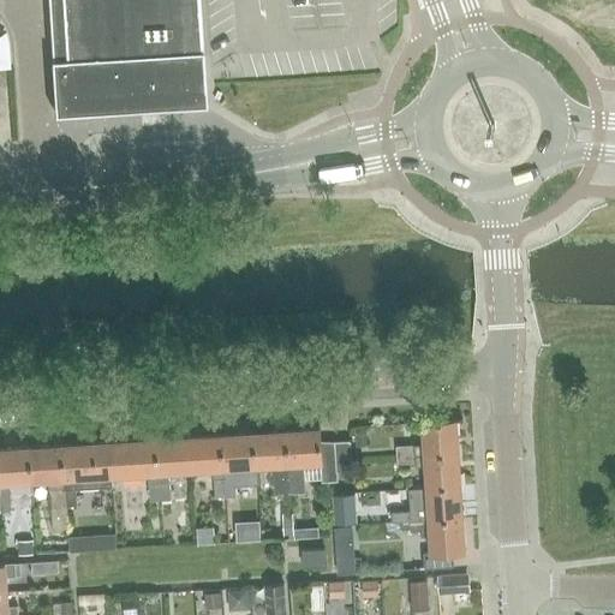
[(201,87),(193,0),(45,0),(52,112),(54,112),(184,103),(183,88),(192,88),(201,87)]
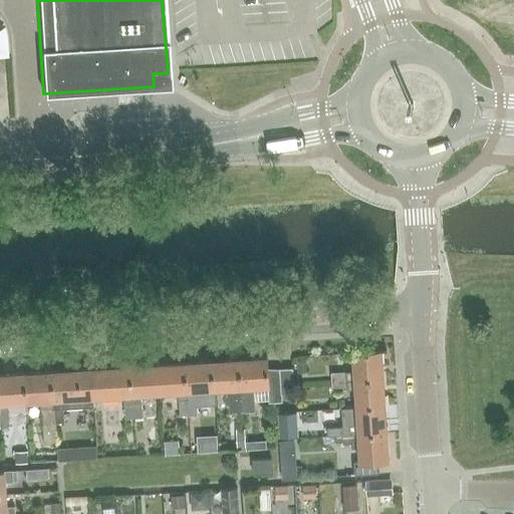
[(331,380),(382,376),(380,350),(352,352),(354,371),(331,372),(331,380)]
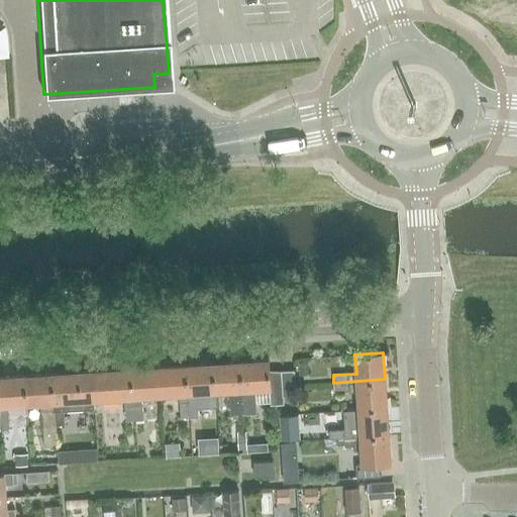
[(284,404),(283,396),(281,371),(270,372),(269,359),(240,362),(243,413),(252,413),(251,390),(269,388),(271,405),(284,404)]
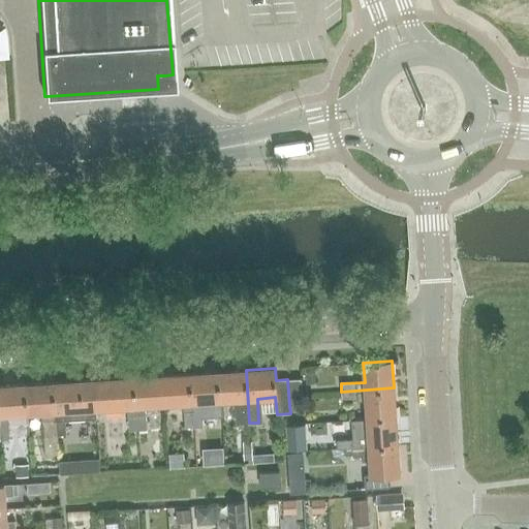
[(237,424),(249,423),(246,370),(218,372),(220,401),(235,400),(237,424)]
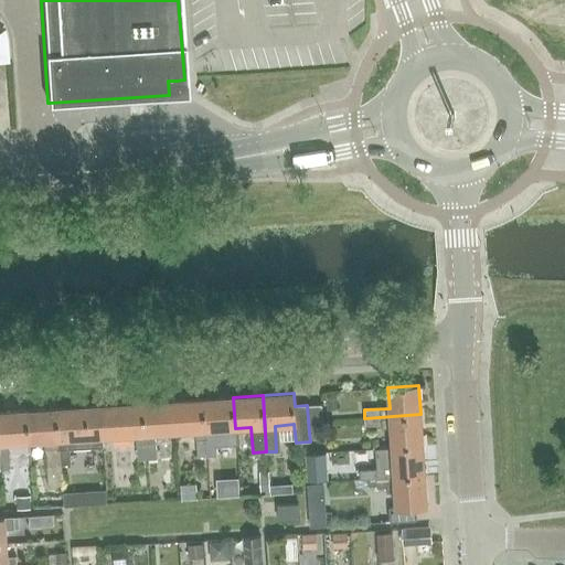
[(236,445),(235,428),(233,397),(203,398),(206,456),(216,455),(215,446),(236,445)]
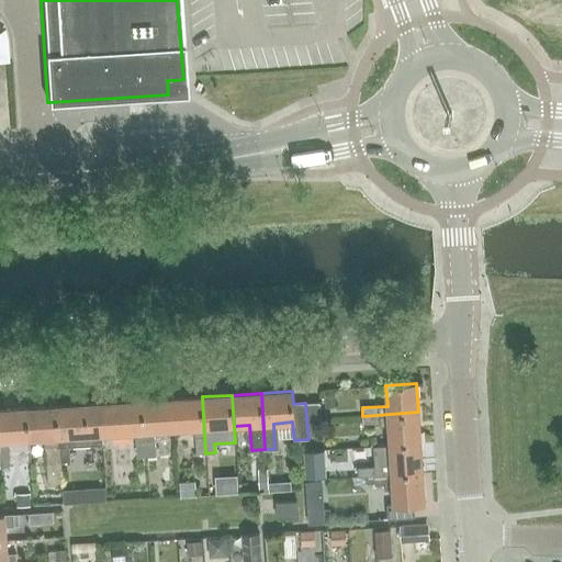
[(197,453),(205,453),(202,396),(172,398),(173,429),(194,428),(197,453)]
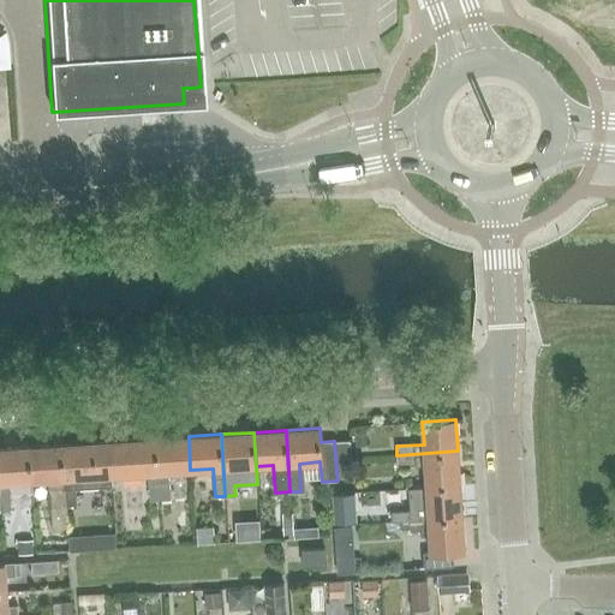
[(168,471),(190,470),(189,436),(155,439),(160,500),(171,500),(168,471)]
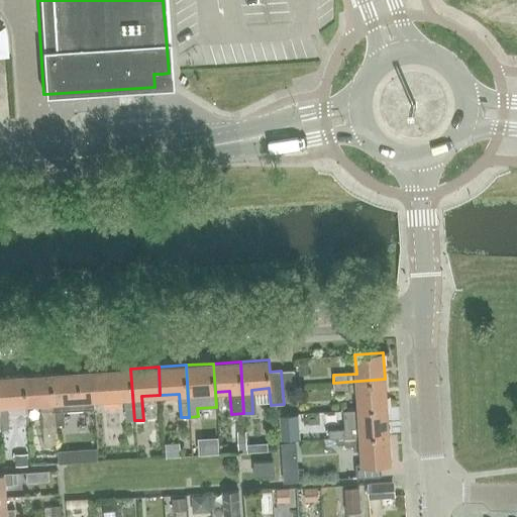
[(125,421),(134,420),(130,369),(91,371),(93,400),(124,398),(125,421)]
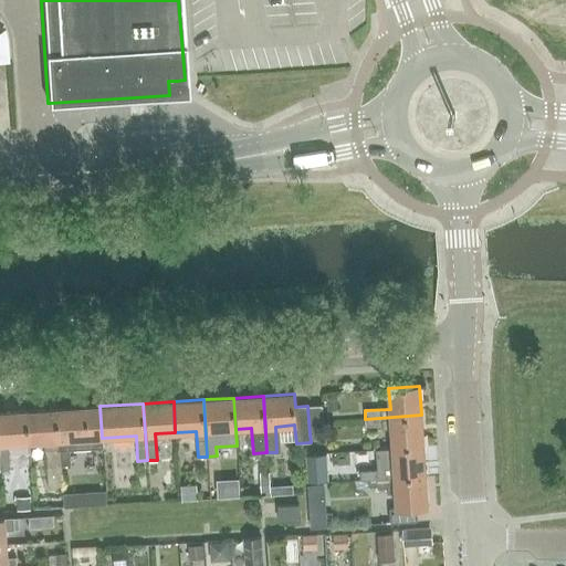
[(100,406),(56,409),(61,467),(70,465),(69,450),(103,448),(102,438),(100,406)]
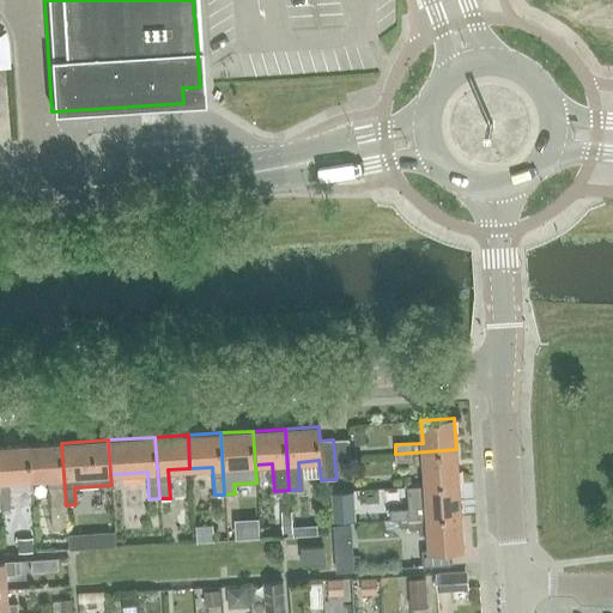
[(333,439),(335,469),(351,468),(349,439),(333,439)]
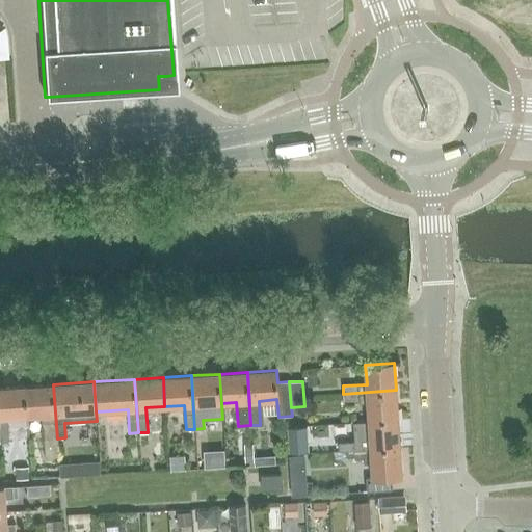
[(58,456),(57,439),(53,384),(25,387),(27,416),(42,415),(43,423),(44,439),(45,457),(58,456)]
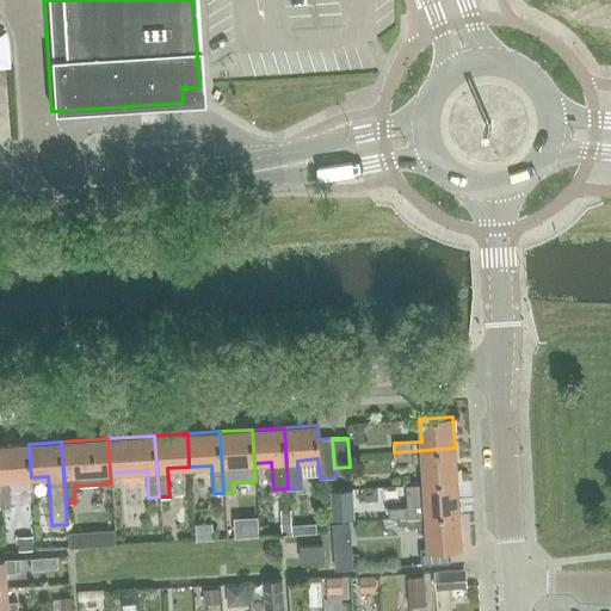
[(10,479),(31,477),(29,444),(0,445),(0,498),(0,507),(11,506),(10,479)]
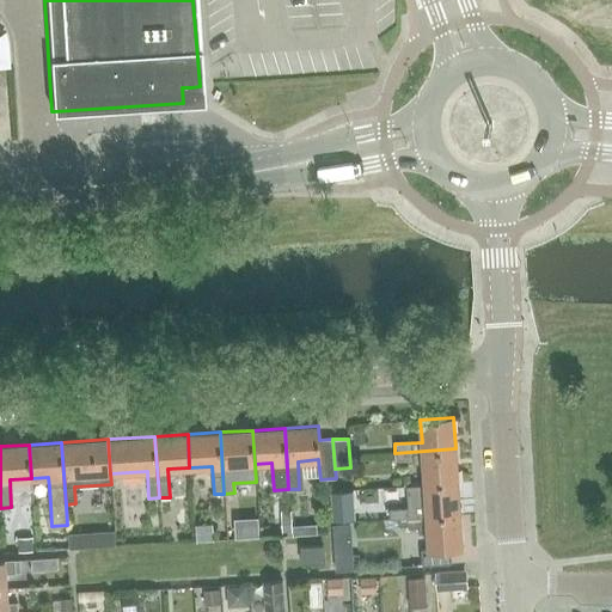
[(424,484),(458,483),(456,448),(395,453),(396,464),(423,463),(424,484)]
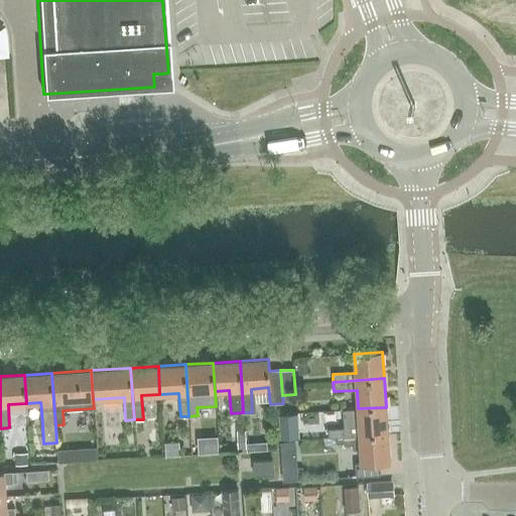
[(337,437),(388,434),(386,407),(358,408),(344,409),(345,428),(329,429),(330,437),(337,437)]
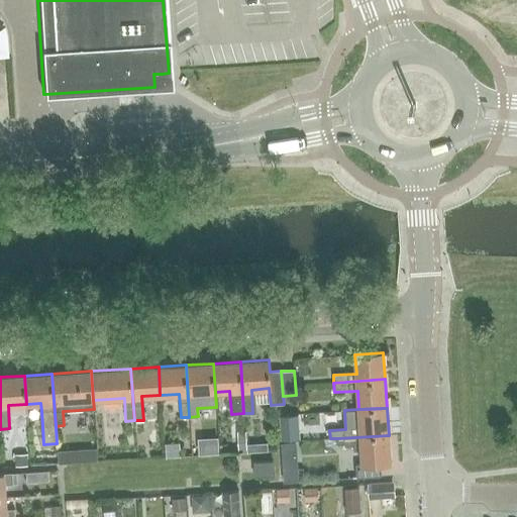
[(389,435),(337,438),(338,447),(354,446),(354,452),(362,452),(363,464),(355,464),(356,478),(381,477),(380,463),(391,462),(389,435)]
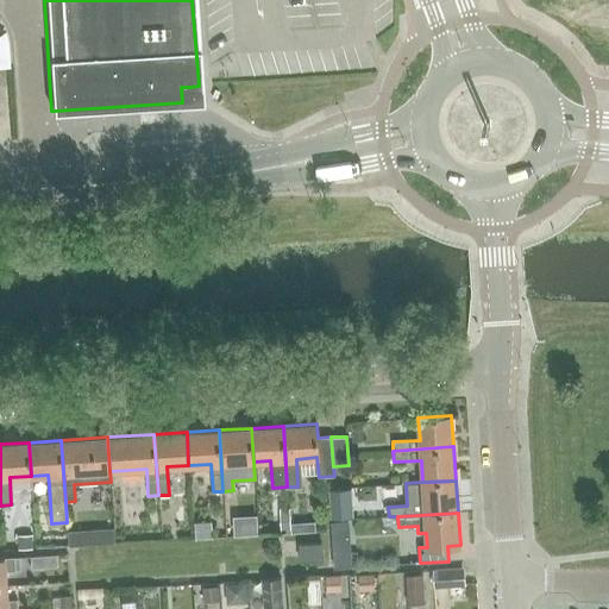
[(87,531),(88,548),(107,547),(106,529),(87,531)]
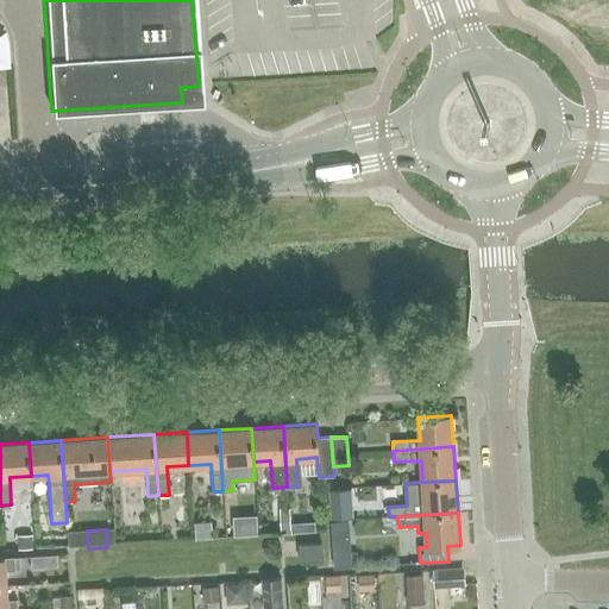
[(300,545),(300,562),(322,560),(321,544),(300,545)]
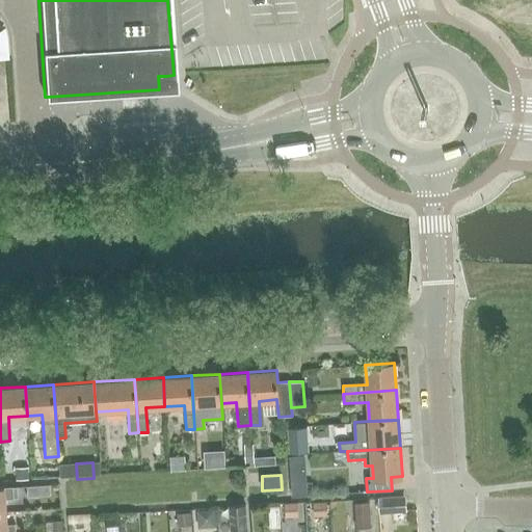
[(14,499),(12,487),(4,487),(4,486),(0,486),(0,511),(6,511),(5,499),(14,499)]
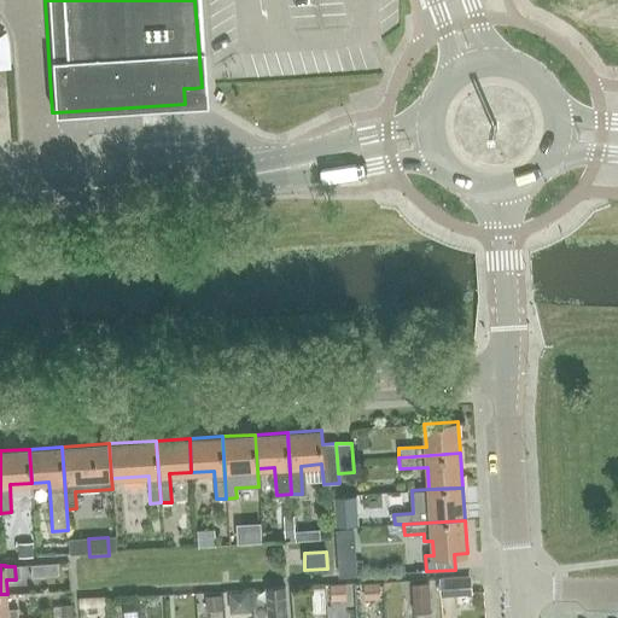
[(441,595),(470,594),(468,577),(439,578),(441,595)]
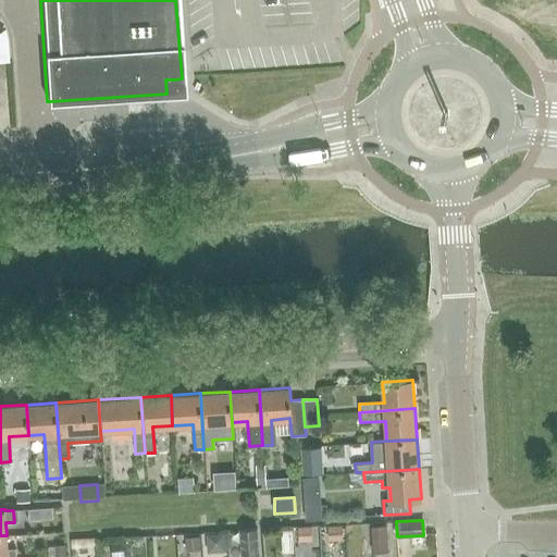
[(240,530),(242,556),(259,556),(257,529),(240,530)]
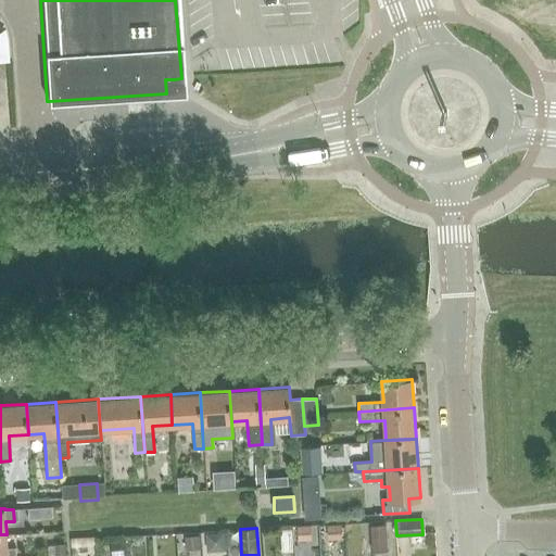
[(358,539),(356,528),(321,532),(325,553),(342,550),(341,541),(358,539)]
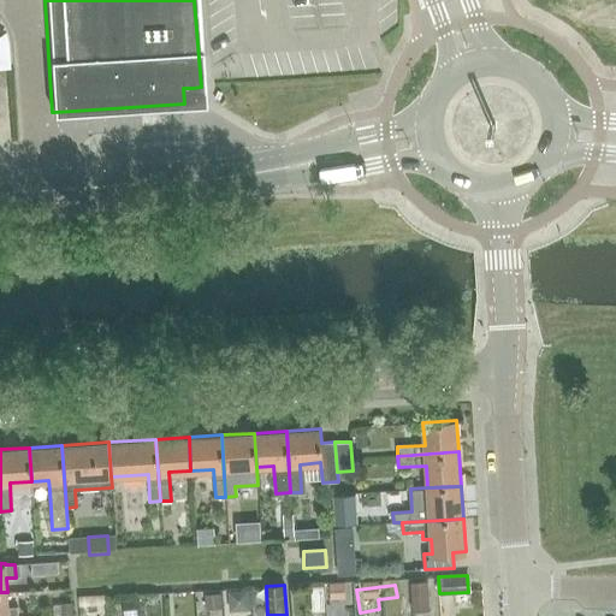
[(409,615),(427,615),(427,586),(409,586),(409,615)]
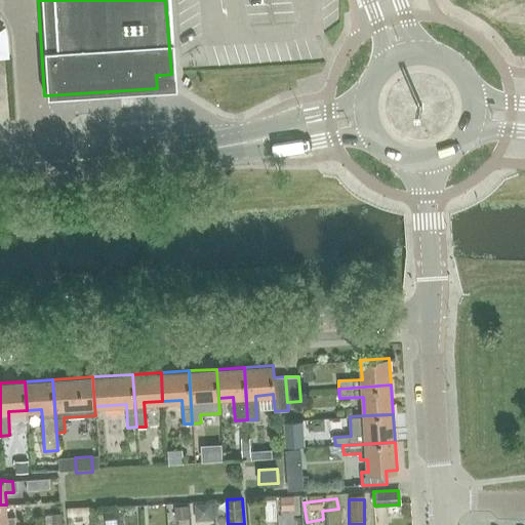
[(261,503),(263,522),(291,521),(290,501),(261,503)]
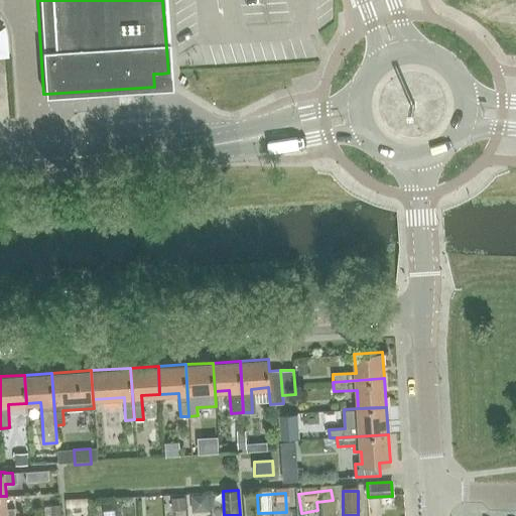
[(0,515),(14,515),(14,509),(7,509),(6,496),(0,496),(0,515)]
